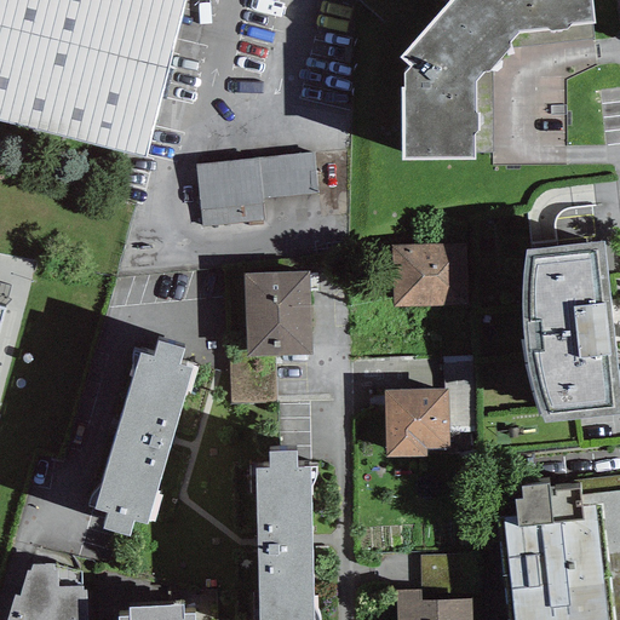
[(182,0),(0,0),(0,120),(143,156),(182,0)]
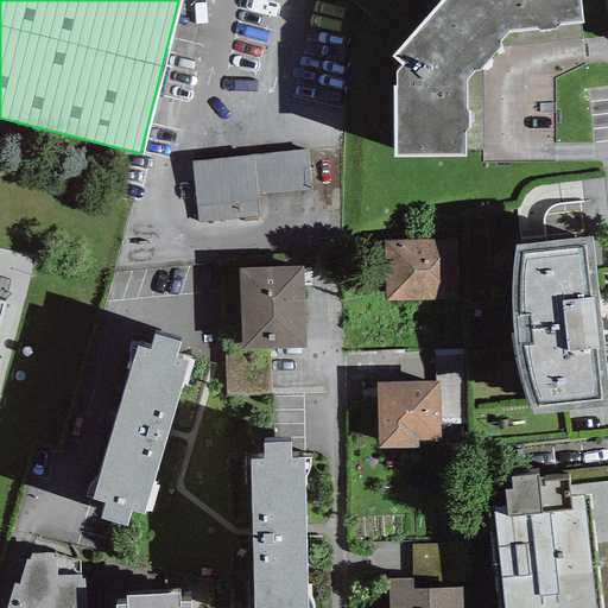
[(581,0),(438,0),(394,51),(403,59),(397,67),(397,81),(393,81),(393,152),(464,151),(464,128),(469,128),(469,106),(466,106),(466,76),(473,67),(477,67),(499,43),(499,38),(507,27),(557,24),(557,20),(583,18),(581,0)]
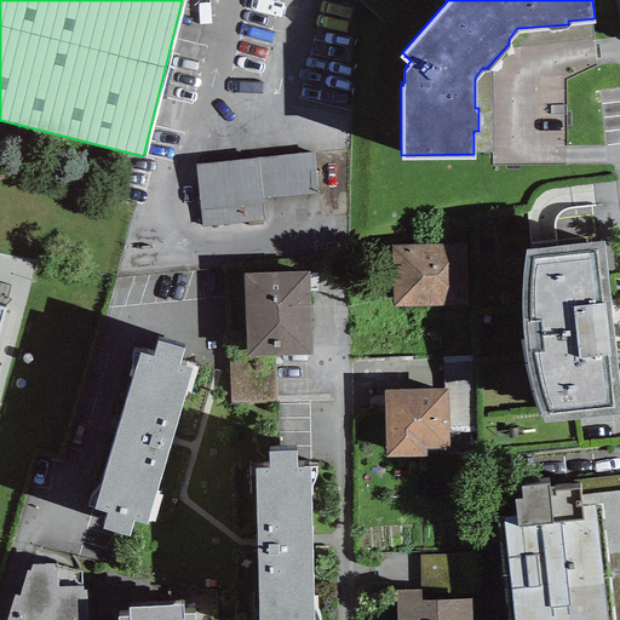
[(207,172),(211,230),(274,228),(271,208),(327,207),(322,161),(207,172)]
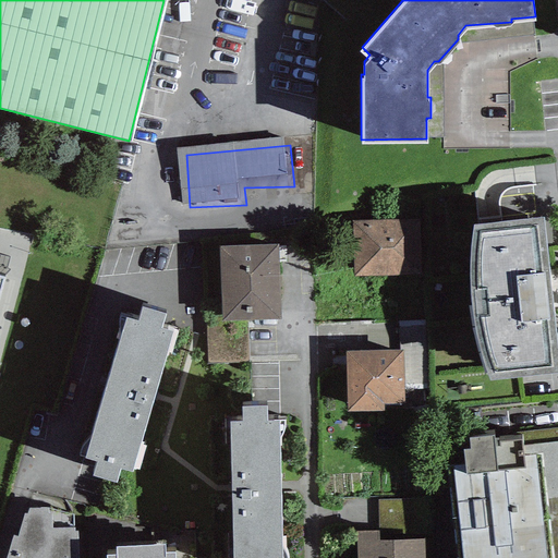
[(557,344),(543,214),(473,221),(471,235),(469,254),(469,270),(469,288),(472,311),(477,338),(484,361),(489,377),(557,367),(557,344)]
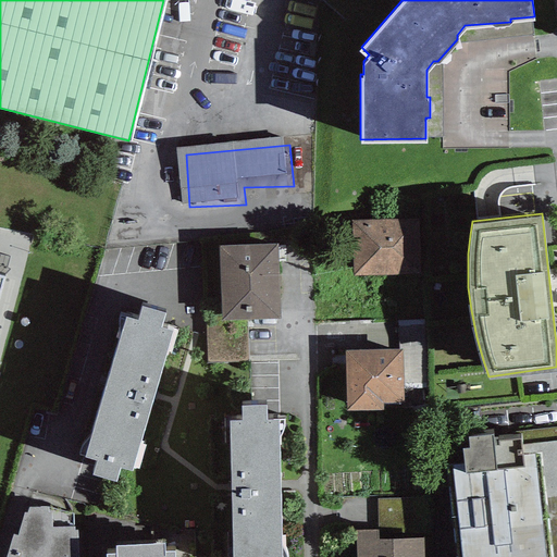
[(418,219),(351,220),(353,273),(419,272),(418,219)]
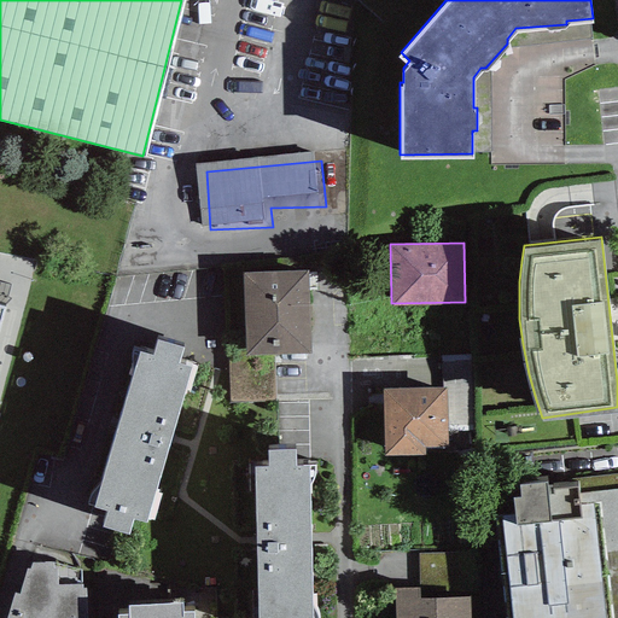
[(307,268),(243,270),(245,353),(273,351),(310,350),(307,268)]
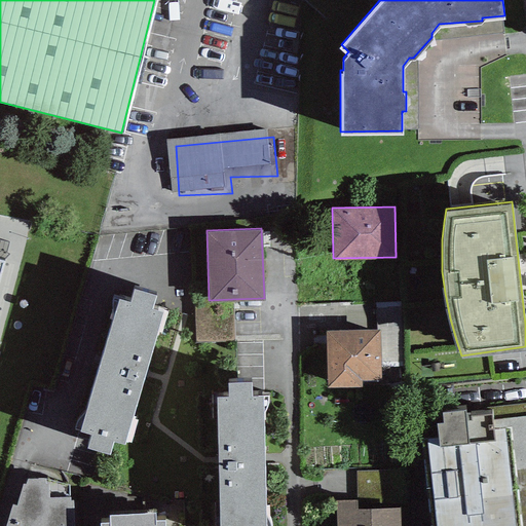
[(129,299),(117,295),(80,427),(91,430),(87,445),(110,451),(113,438),(125,441),(163,308),(152,305),(156,292),(134,285),(129,299)]
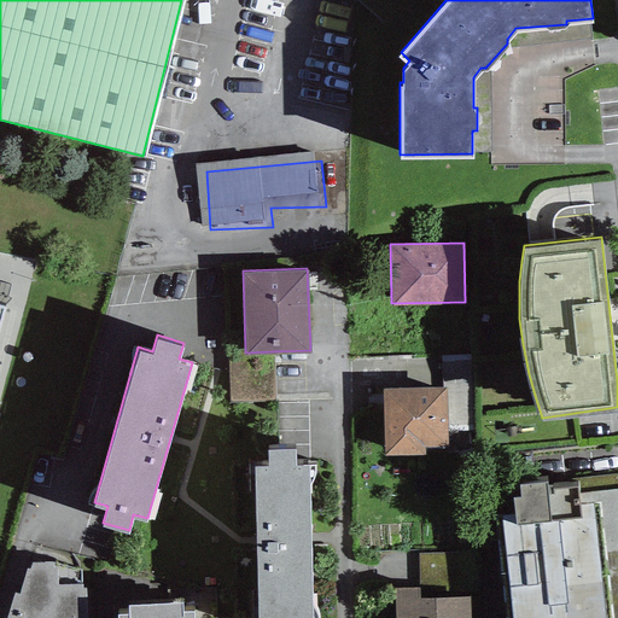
[(228,403),(275,401),(273,351),(245,353),(226,354),(228,403)]
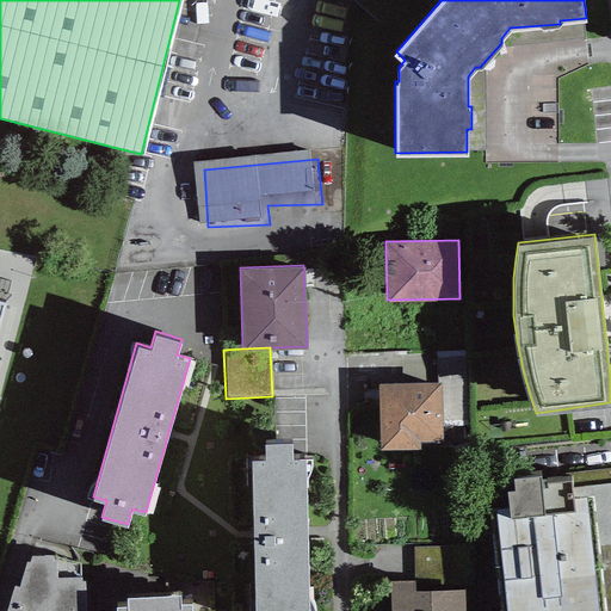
[(440,382),(378,383),(380,448),(419,448),(419,440),(442,439),(440,382)]
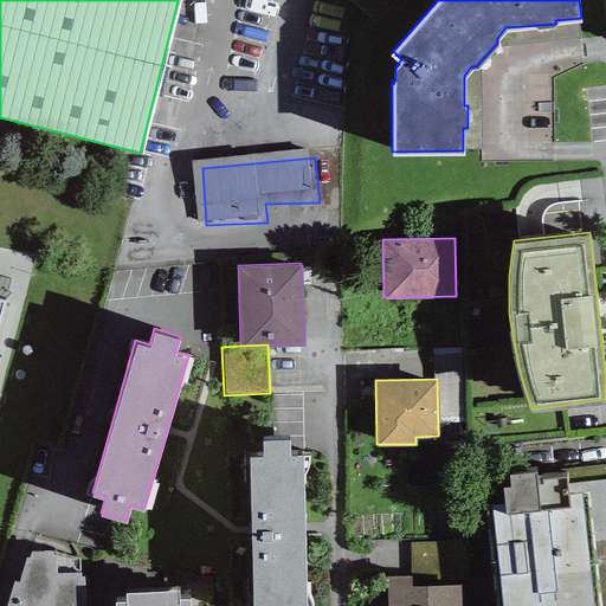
[(290,437),(262,438),(262,452),(250,453),(253,605),(305,605),(302,452),(290,452),(290,437)]
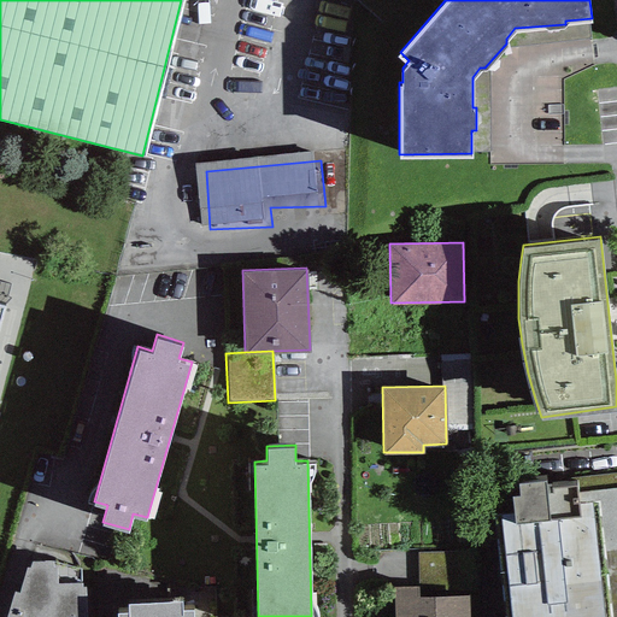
[(494,512),(505,616),(611,616),(598,498),(580,499),(579,481),(546,486),(545,476),(519,479),(521,491),(512,492),(515,510),(494,512)]
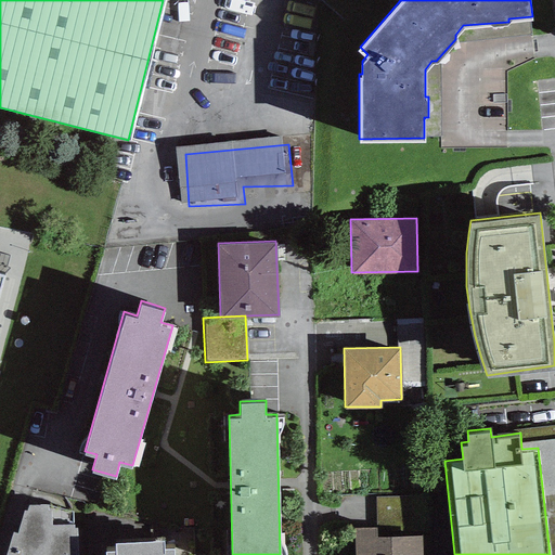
[(76,554),(76,528),(73,528),(74,524),(72,524),(73,510),(49,503),(29,504),(28,510),(24,508),(16,532),(12,531),(4,554),(76,554)]
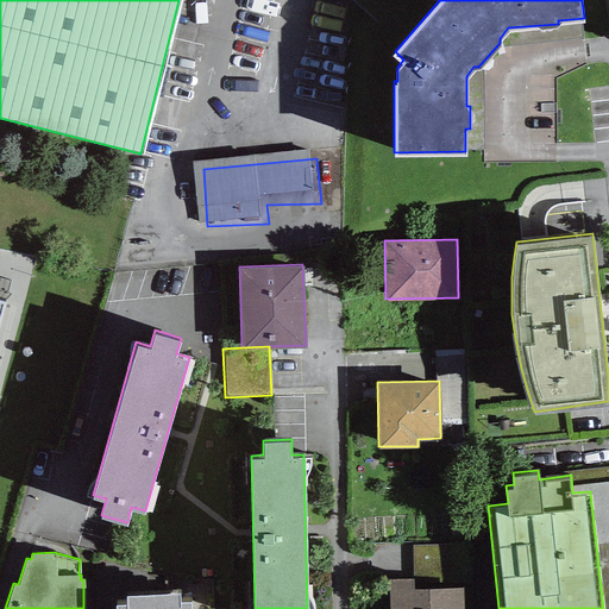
[(388,578),(388,589),(388,608),(463,608),(463,586),(413,589),(413,578),(388,578)]
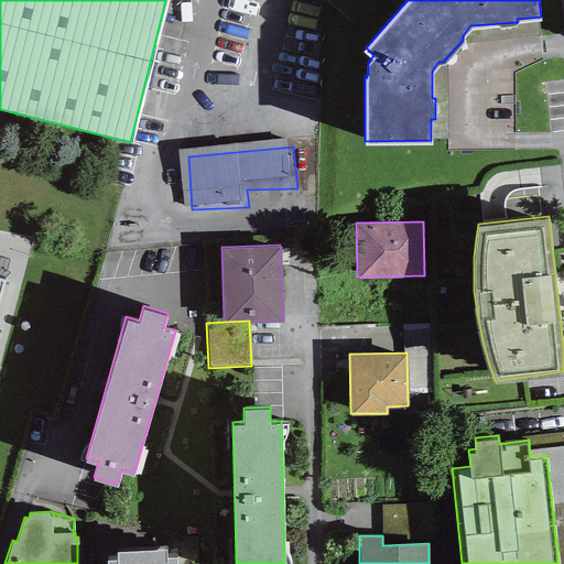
[(107,563),(176,563),(176,555),(166,555),(166,546),(117,549),(117,557),(107,557),(107,563)]
